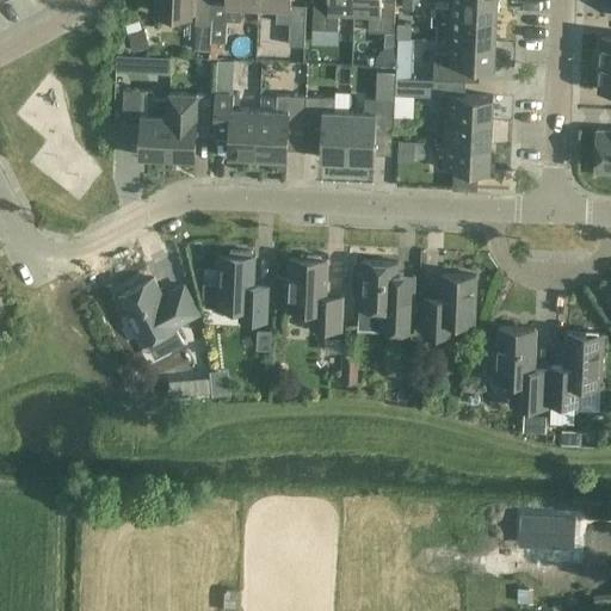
[(156,0),(156,12),(191,14),(191,0),(156,0)]
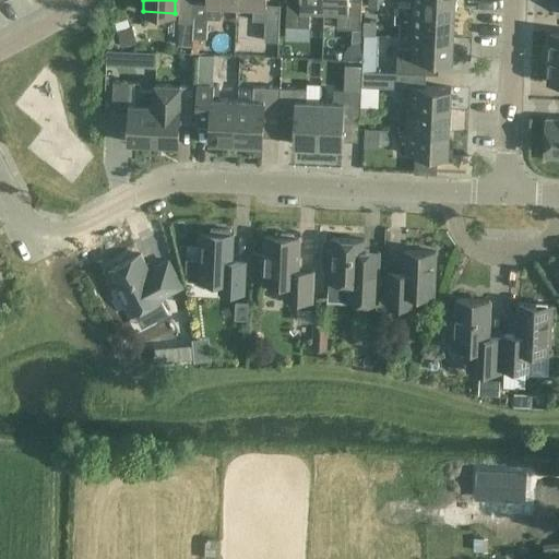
[(179,0),(178,37),(192,37),(193,0),(179,0)]
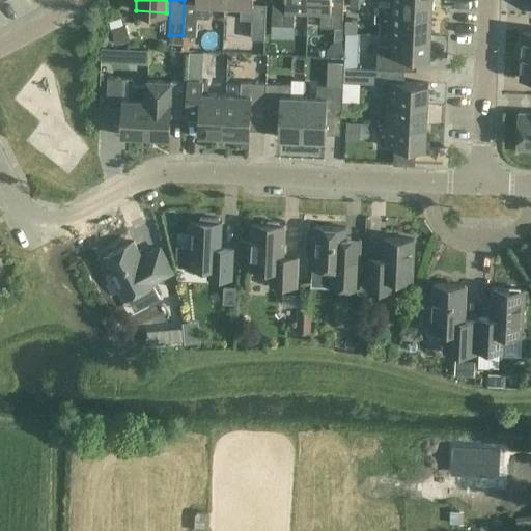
[(183,35),(196,36),(197,17),(210,18),(210,4),(225,4),(225,0),(197,0),(197,1),(184,0),(183,35)]
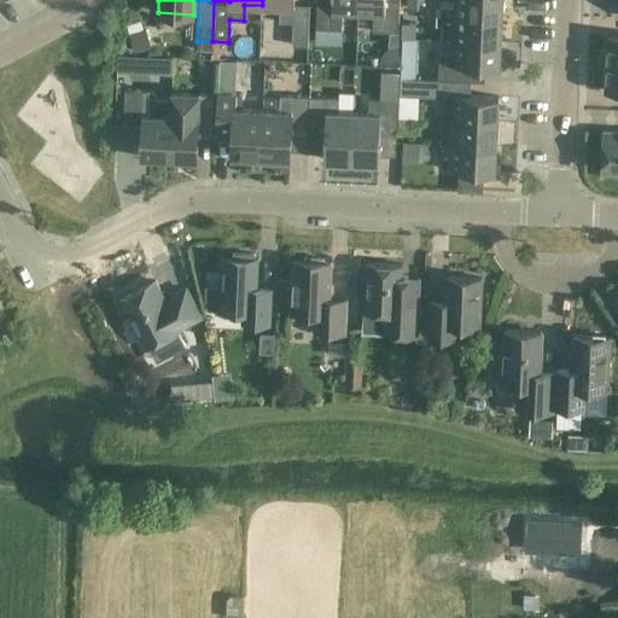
[(295,0),(262,0),(262,5),(280,6),(279,22),(293,23),(292,45),(308,46),(310,5),(295,5),(295,0)]
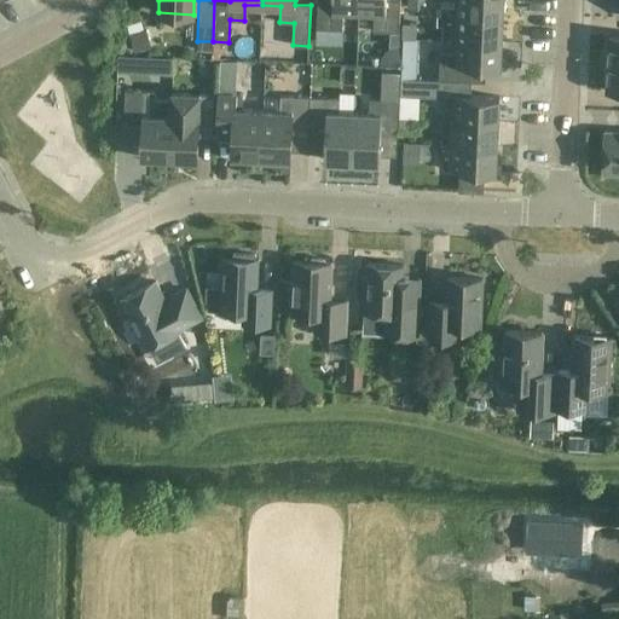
[(343,15),(359,15),(359,0),(317,0),(317,29),(342,30),(343,15)]
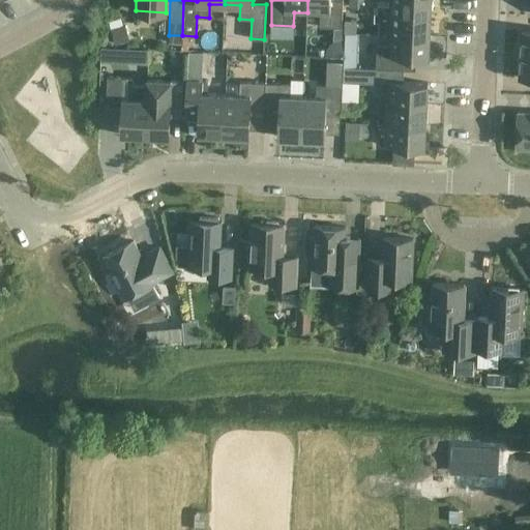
[(307,0),(307,12),(320,13),(320,27),(342,28),(343,0),(307,0)]
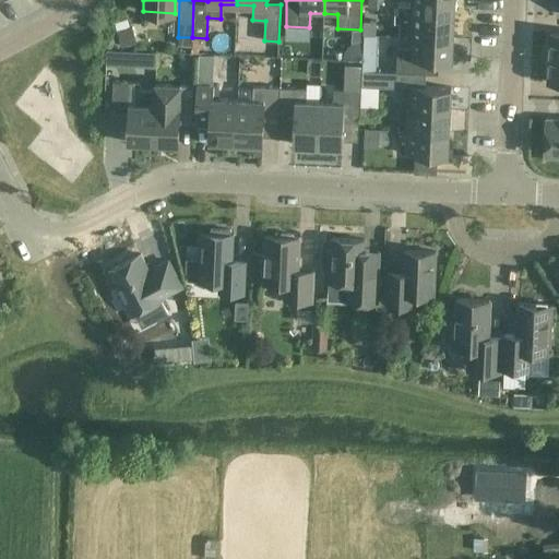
[(455,0),(413,0),(413,4),(395,3),(395,13),(455,16),(455,0)]
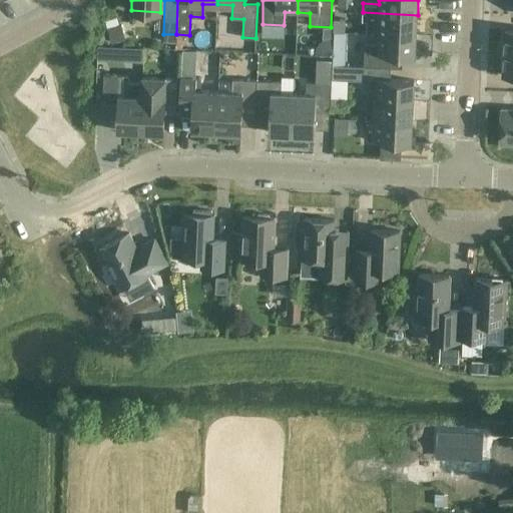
[(418,15),(363,12),(362,21),(378,22),(378,33),(417,35),(418,15)]
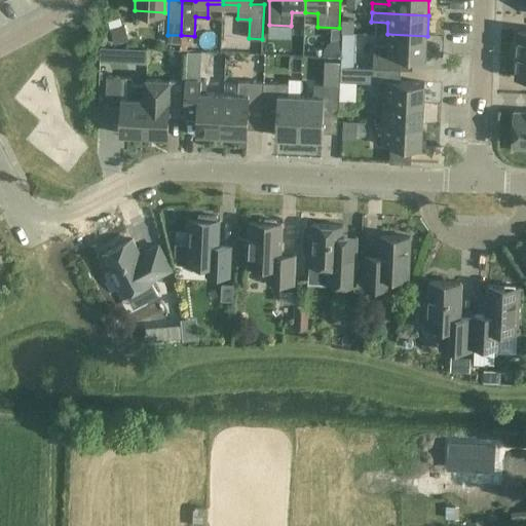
[(353,33),(354,20),(342,20),(342,32),(353,33)]
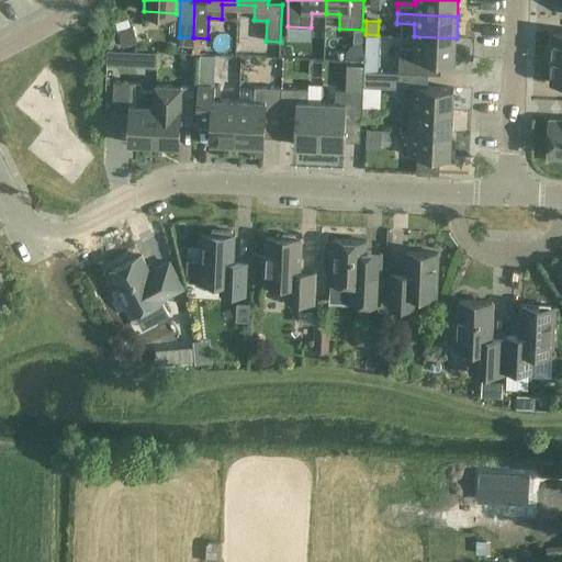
[(552,58),(561,58),(561,33),(553,33),(552,58)]
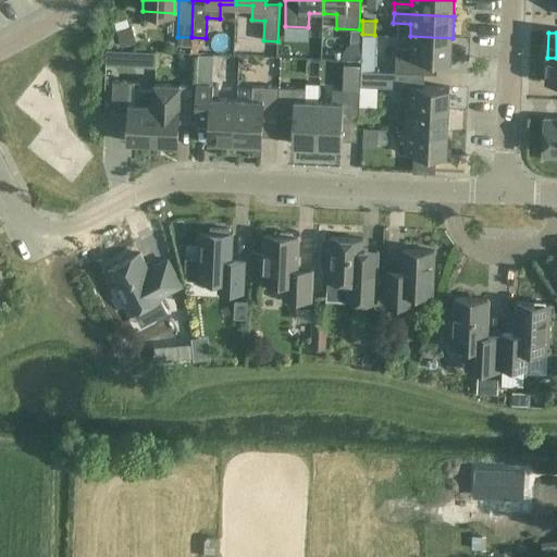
[(453,38),(410,36),(409,48),(396,47),(395,72),(423,73),(424,73),(425,60),(452,61),(453,38)]
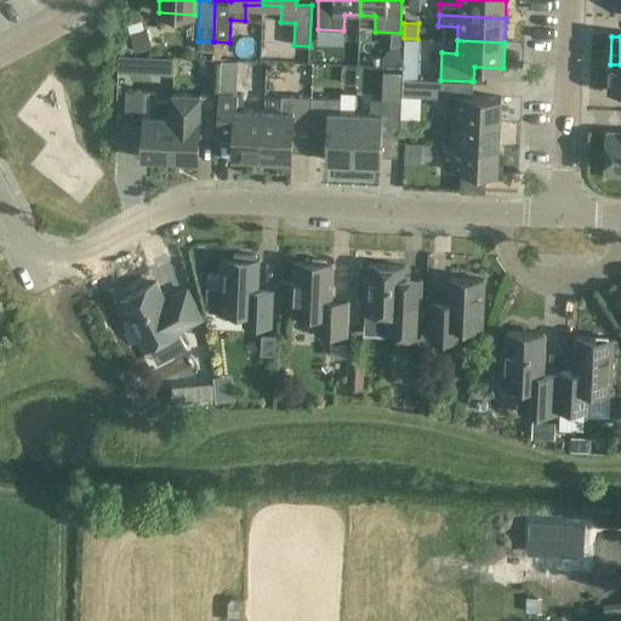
[(620,64),(610,64),(609,91),(620,91),(620,64)]
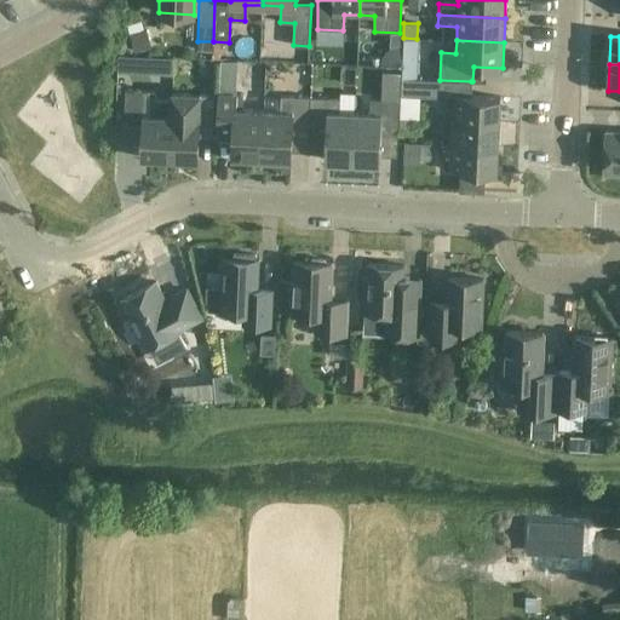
[(453,108),(453,120),(500,122),(501,97),(470,96),(471,81),(440,80),(402,79),(402,96),(441,97),(440,103),(445,107),(453,108)]
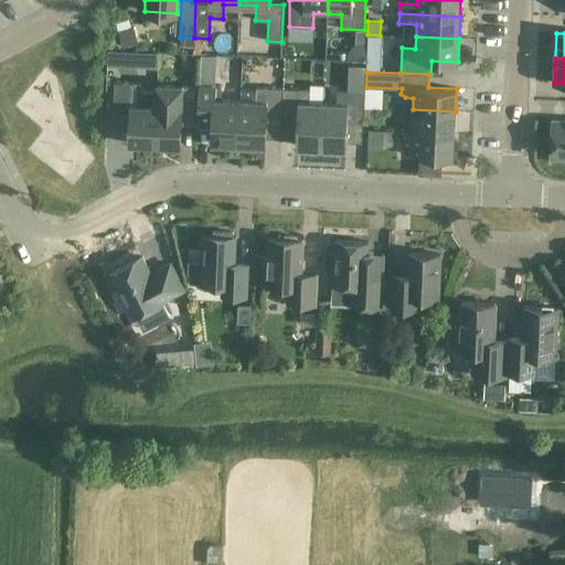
[(129,144),(155,145),(157,106),(156,106),(145,106),(146,89),(141,84),(115,83),(114,114),(131,114),(129,144)]
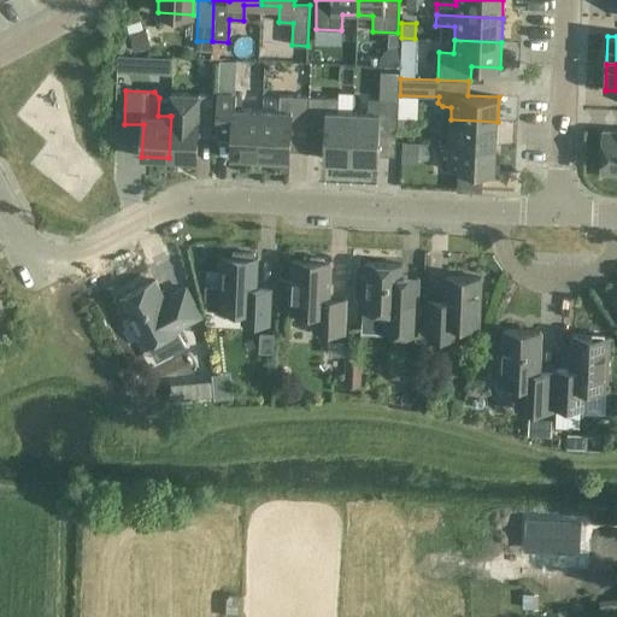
[(213,94),(199,93),(171,92),(170,116),(171,116),(169,158),(197,159),(198,127),(212,128),(213,94)]
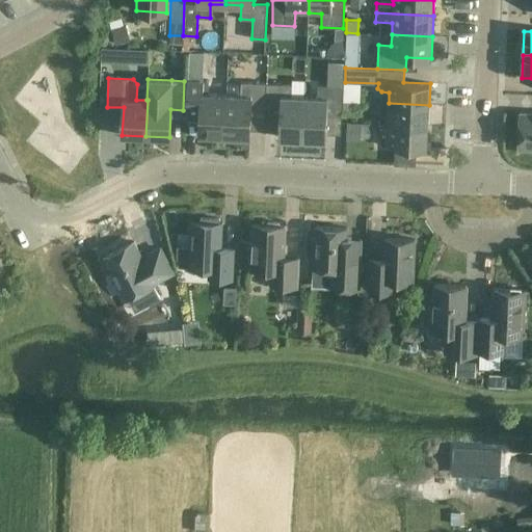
[(224,135),(227,95),(208,94),(209,81),(188,80),(186,114),(201,114),(200,134),(224,135)]
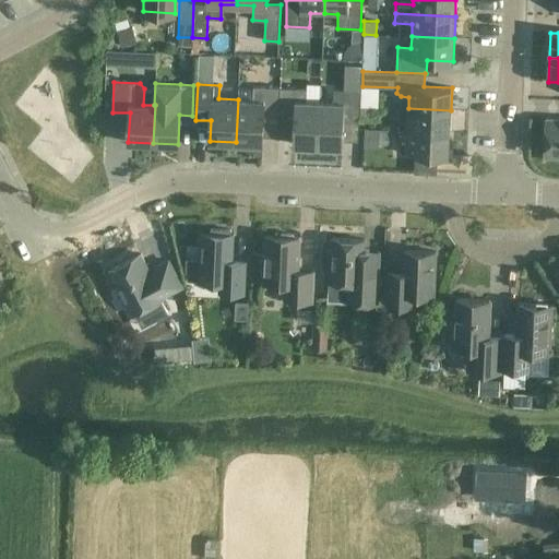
[(238,99),(236,142),(262,144),(264,114),(280,115),(281,87),(253,86),(253,99),(238,99)]
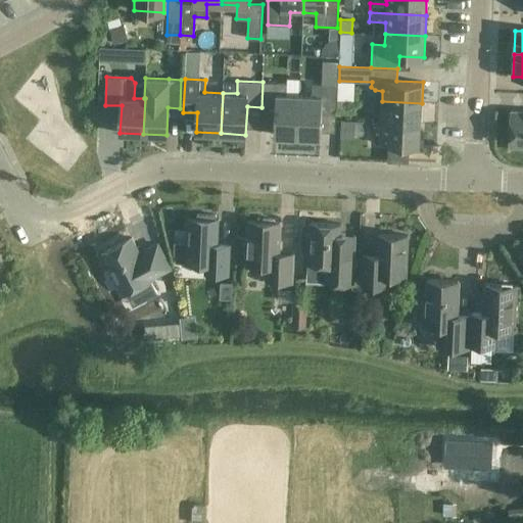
[(297,137),(299,95),(287,95),(287,84),(263,82),(262,108),(276,109),(275,136),(297,137)]
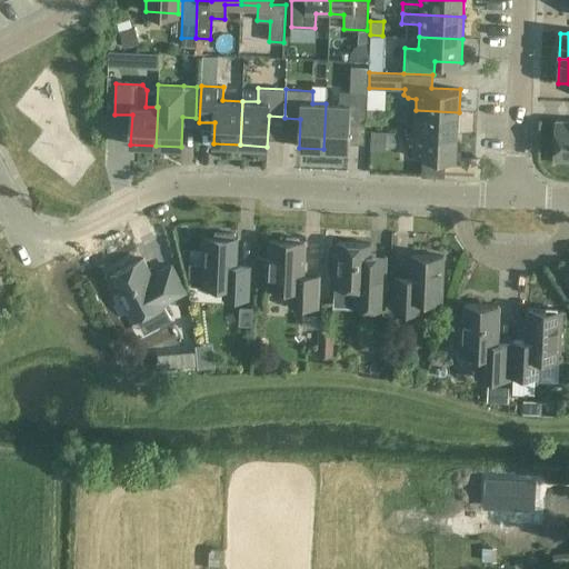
[(326,103),(323,149),(349,150),(350,121),(365,121),(365,127),(367,93),(340,92),(340,105),(326,103)]
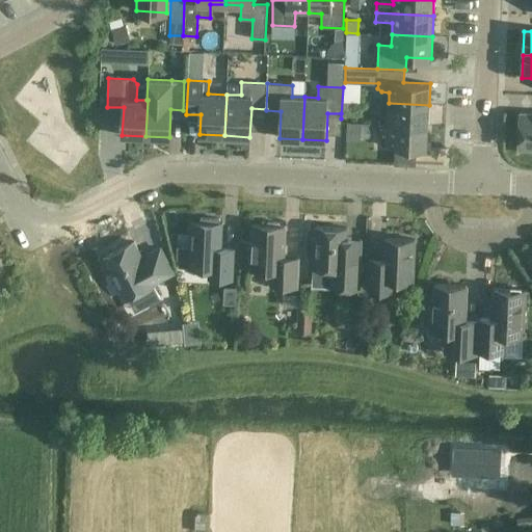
[(343,102),(342,115),(354,115),(354,103),(343,102)]
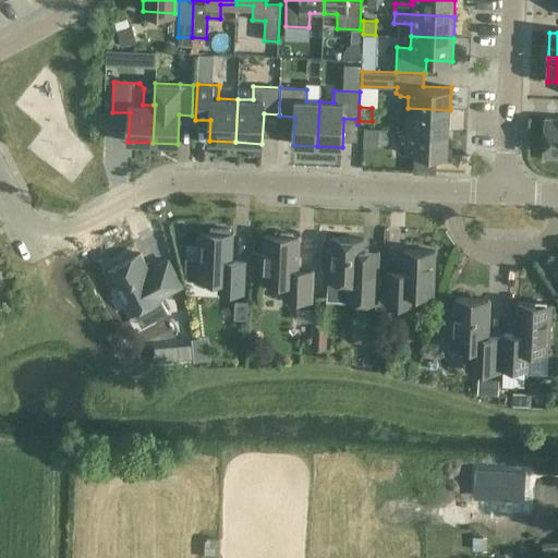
[(450,110),(408,108),(407,131),(449,133),(450,110)]
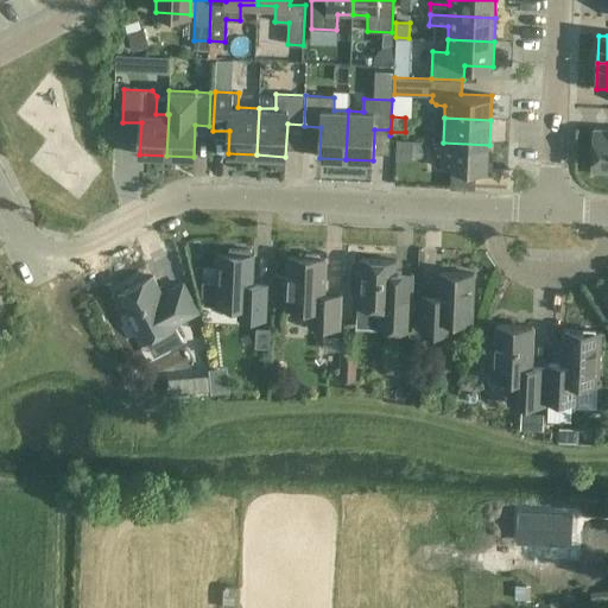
[(607,128),(595,128),(593,170),(607,170),(607,128)]
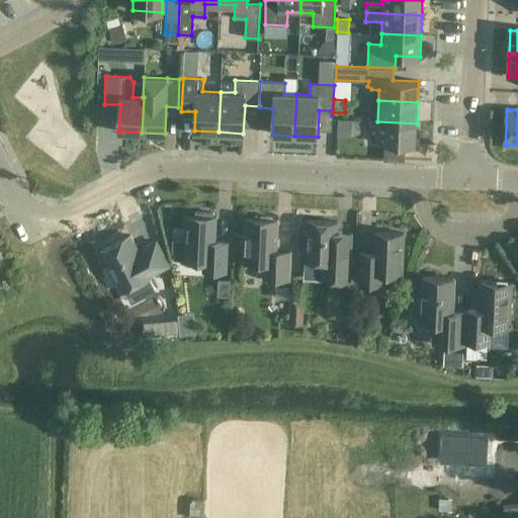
[(417,123),(377,121),(377,133),(371,133),(371,142),(376,142),(376,143),(416,145),(417,123)]
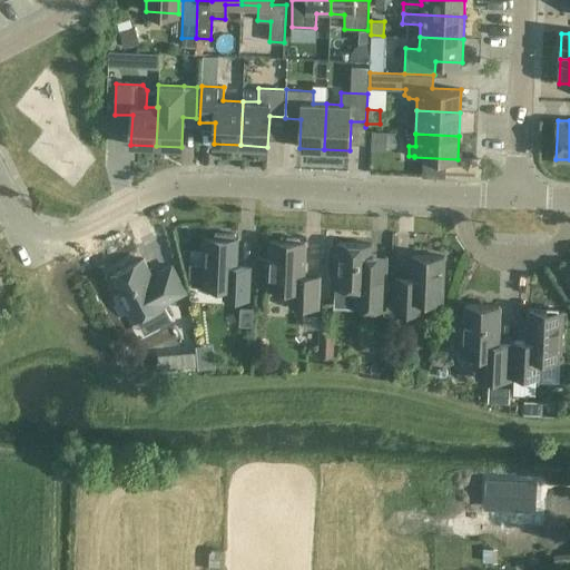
[(202,287),(224,288),(224,298),(249,300),(251,267),(237,266),(238,238),(235,238),(236,234),(215,233),(215,237),(204,237),(203,264),(189,263),(189,277),(192,277),(192,286),(202,286),(202,287)]
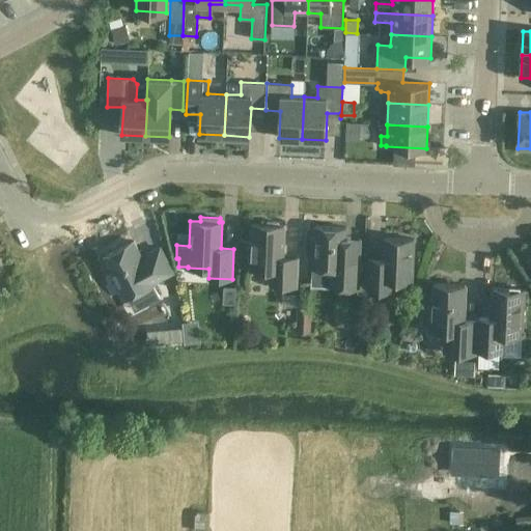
[(284,225),(280,225),(278,222),(268,221),(264,224),(253,224),(251,270),(272,270),(271,285),(296,286),(298,257),(283,257),(284,225)]
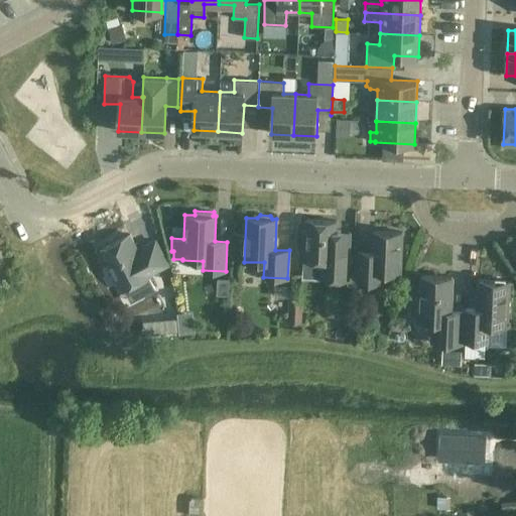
[(349,280),(350,255),(350,232),(337,231),(337,221),(306,220),(304,260),(323,261),(321,279),(349,280)]
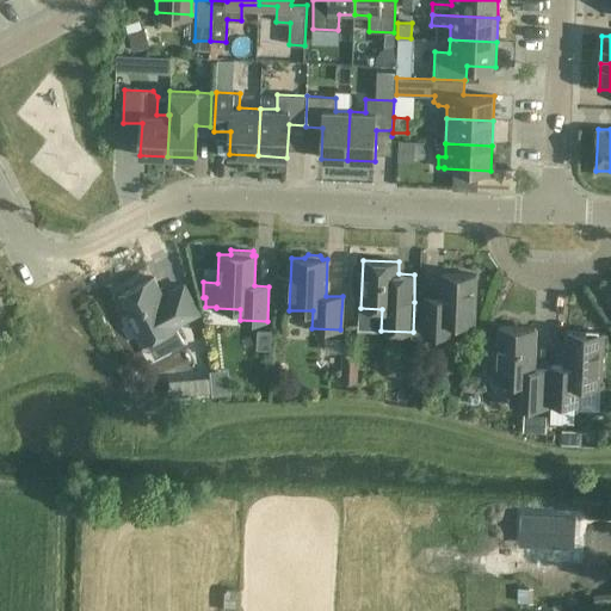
[(476,275),(442,273),(440,303),(424,303),(423,333),(452,334),(452,322),(475,323),(476,275)]
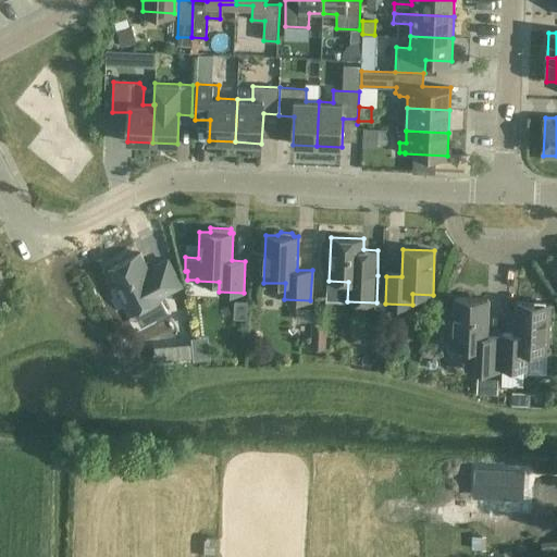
[(109,269),(132,312),(162,296),(162,295),(181,285),(168,260),(155,267),(156,269),(150,272),(140,254),(109,269)]
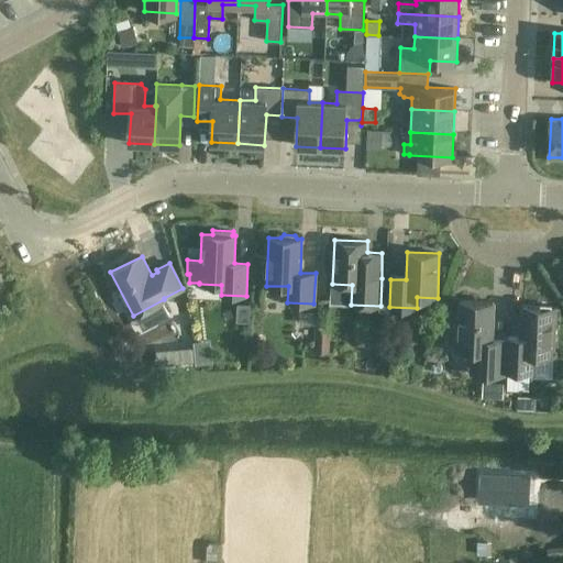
[(505,375),(505,372),(507,338),(506,338),(506,340),(489,340),(489,334),(490,334),(490,332),(489,332),(489,323),(493,323),(494,302),(462,301),(461,316),(456,316),(455,350),(472,351),(472,373),(505,375)]
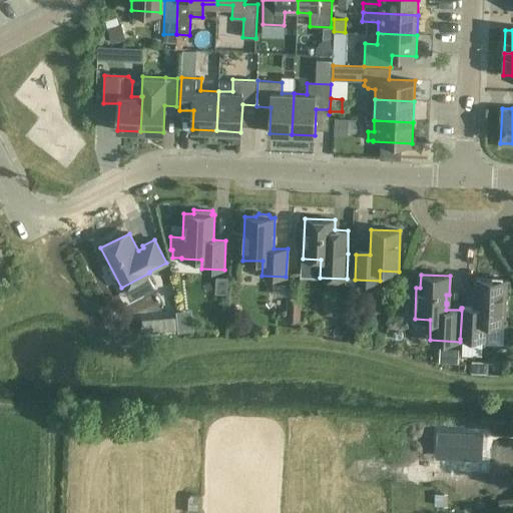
[(462,308),(460,339),(484,340),(485,324),(505,325),(506,281),(477,279),(475,308),(462,308)]
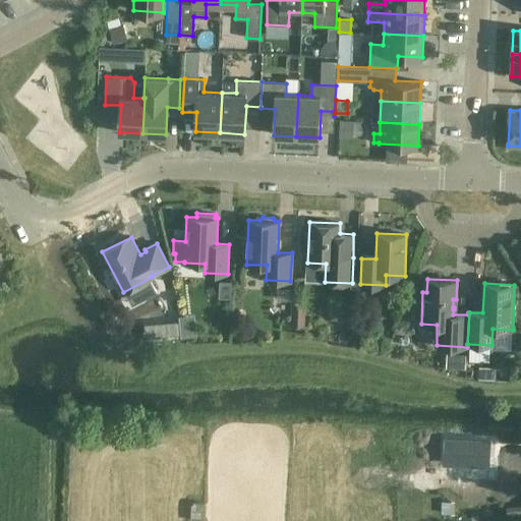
[(310,301),(297,301),(297,324),(310,324),(310,301)]
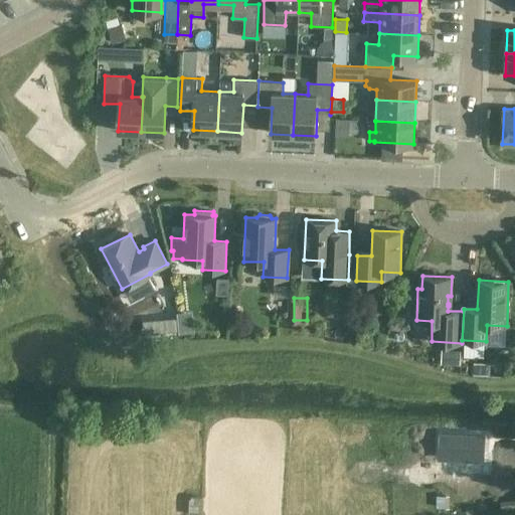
[(449,461),(492,462),(493,438),(449,437),(449,461)]
